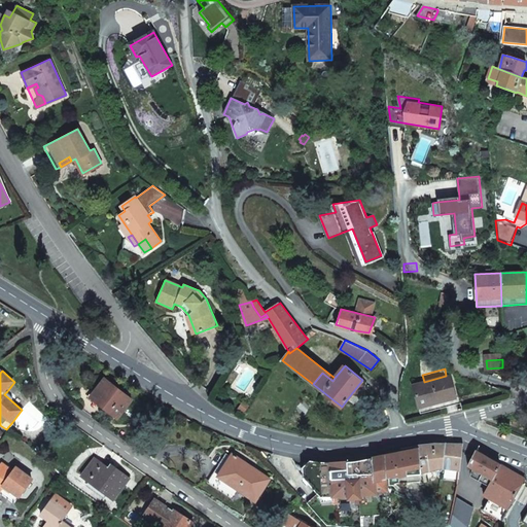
[(419,407),(455,397),(450,376),(446,376),(424,382),(414,384),(419,407)]
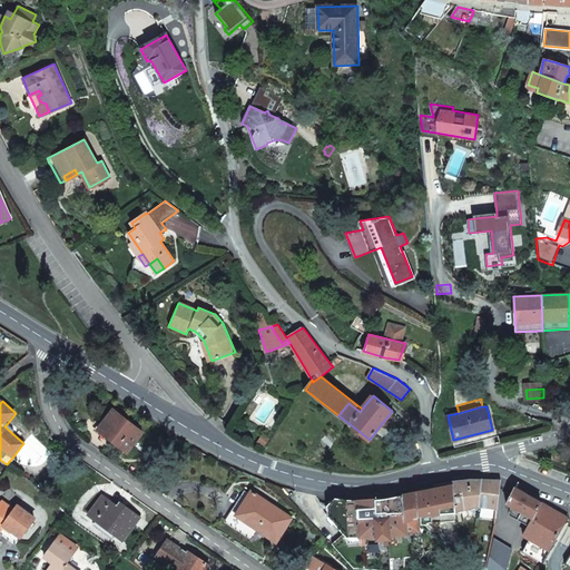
[(115,439),(114,441),(128,453),(144,433),(115,410),(101,428),(115,439)]
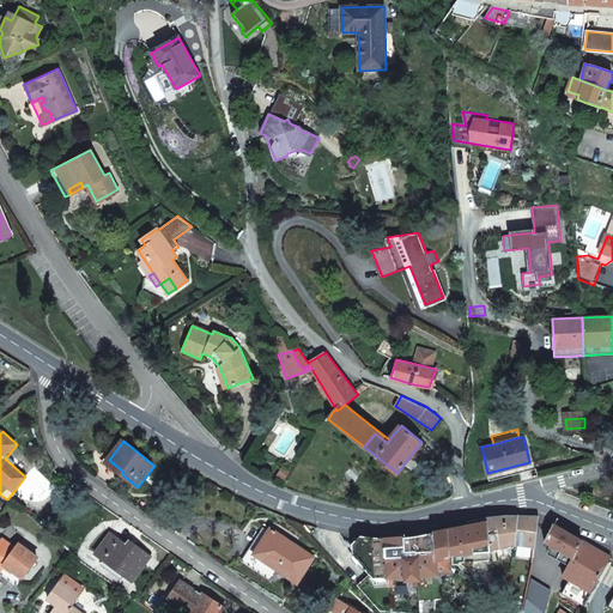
[(5,459),(16,468),(16,467),(17,465),(17,463),(16,462),(8,455),(5,459)]
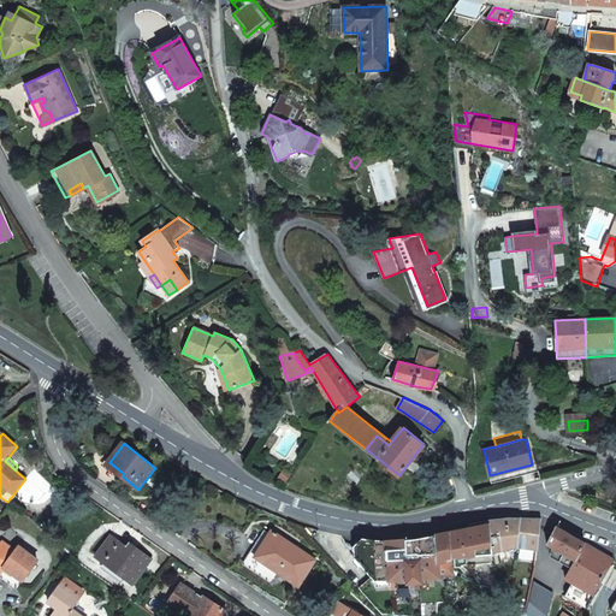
[(107,466),(123,477),(124,474),(110,462),(107,466)]
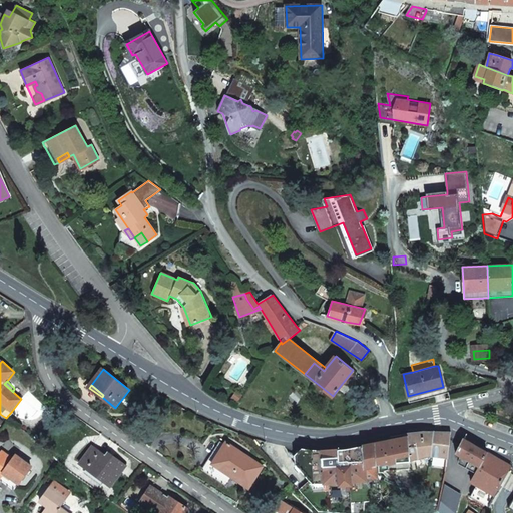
[(445,392),(443,387),(408,396),(410,401),(445,392)]
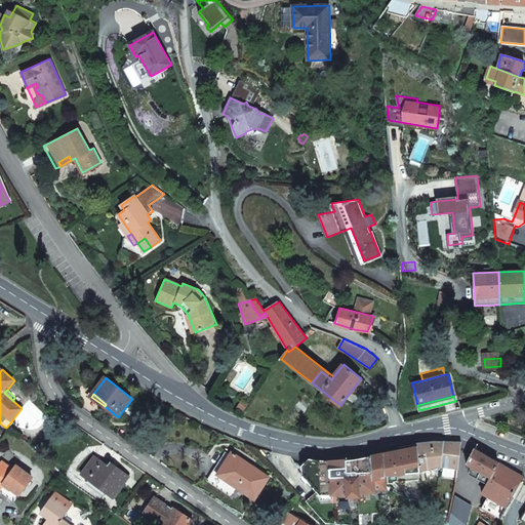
[(442,467),(459,468),(462,442),(434,441),(418,442),(418,446),(354,459),(330,460),(310,458),(304,466),(305,477),(321,495),(349,494),(350,495),(351,495),(357,495),(358,495),(358,493),(375,492),(375,489),(387,488),(386,475),(419,472),(442,467)]
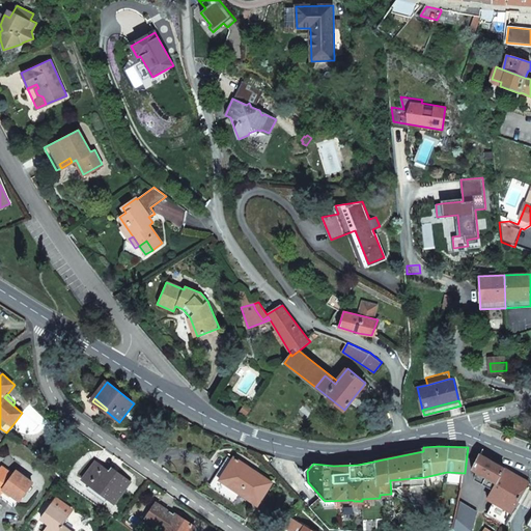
[(530,481),(480,452),(472,469),(478,472),(475,479),(494,490),(488,499),(494,502),(512,513),(530,481)]
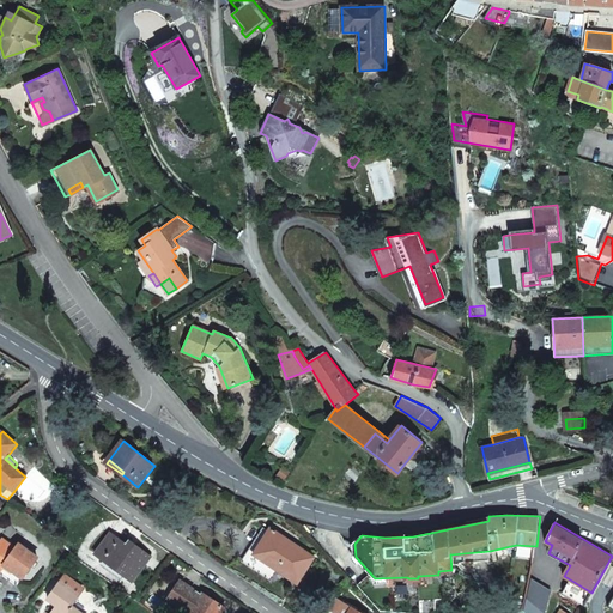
[(272,528),(267,535),(254,554),(279,571),(298,583),(315,557),(272,528)]
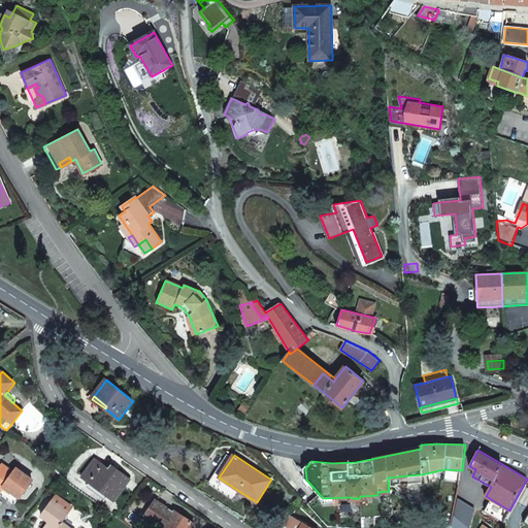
[(219,477),(230,461),(225,458),(208,484),(234,500),(240,492),(219,477)]
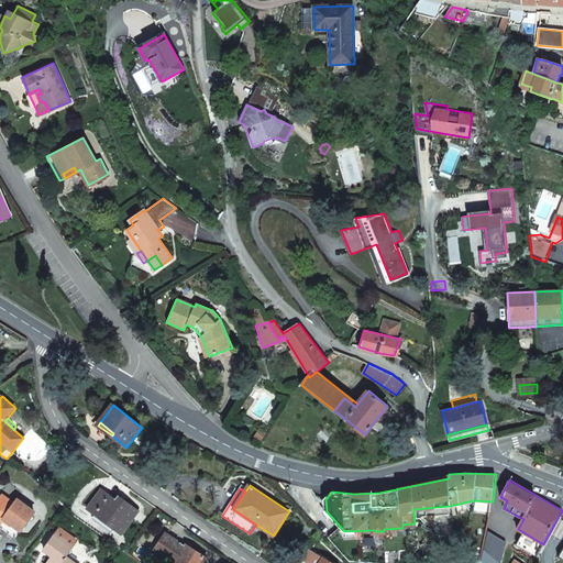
[(139,511),(125,500),(122,505),(118,501),(103,490),(90,509),(122,533),(139,511)]
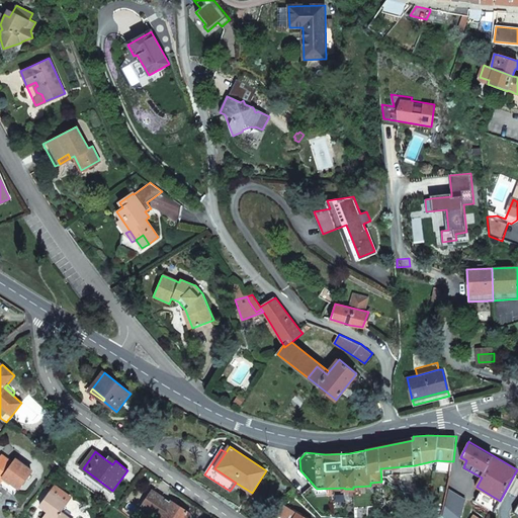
[(3,456),(0,459),(0,481),(1,483),(0,483),(0,485),(14,496),(31,472),(17,460),(14,464),(3,456)]
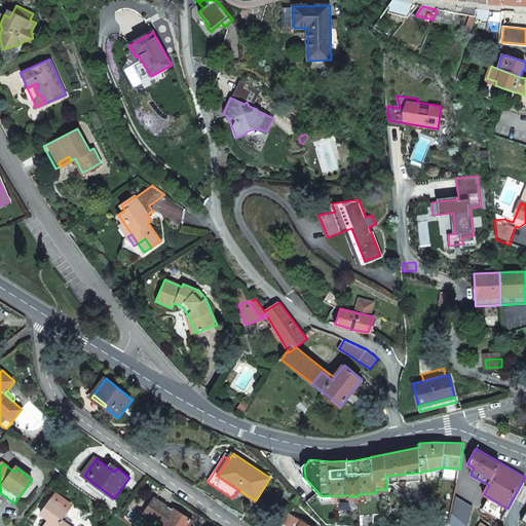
[(57,494),(42,515),(49,521),(45,525),(70,525),(62,519),(72,505),(57,494)]
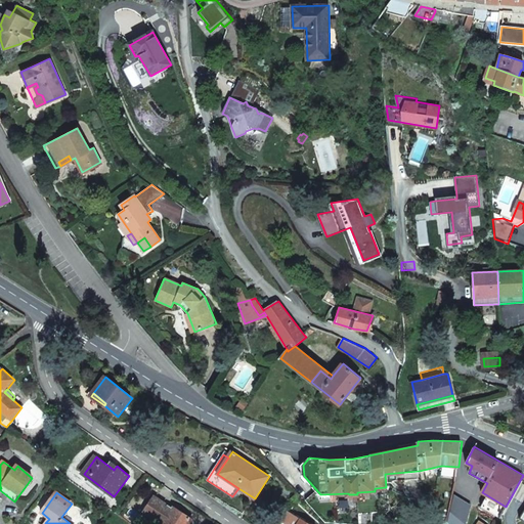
[(451,523),(464,523),(468,515),(470,504),(455,494),(449,522),(451,523)]
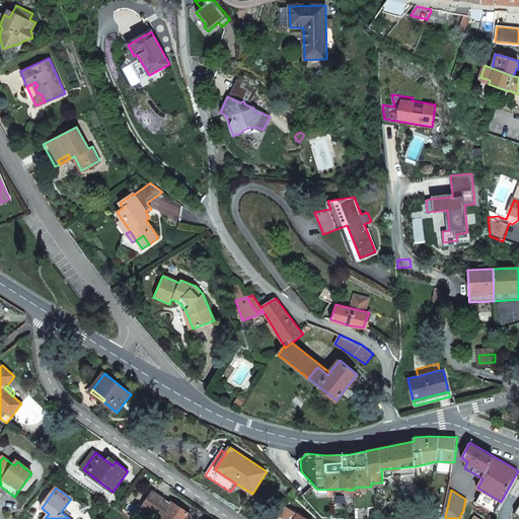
[(175,507),(171,504),(167,502),(166,502),(164,501),(165,499),(154,491),(143,508),(154,515),(155,514),(157,516),(161,518),(167,518),(168,518),(187,518),(191,515),(176,505),(175,507)]
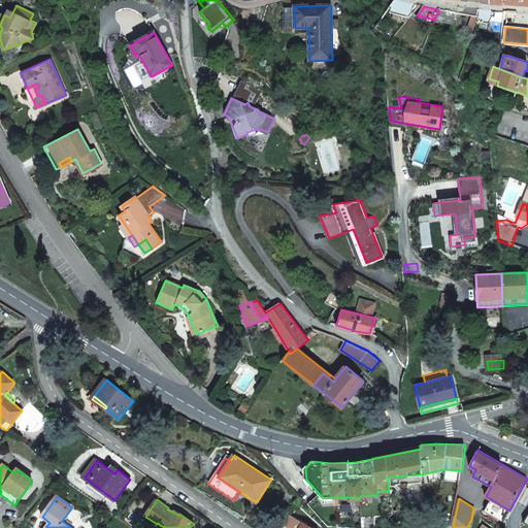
[(509,510),(491,499),(485,510),(503,522),(509,510)]
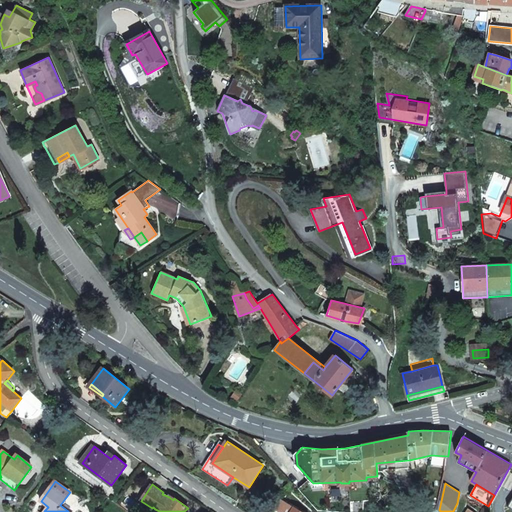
[(301,511),(281,499),(272,511),(301,511)]
